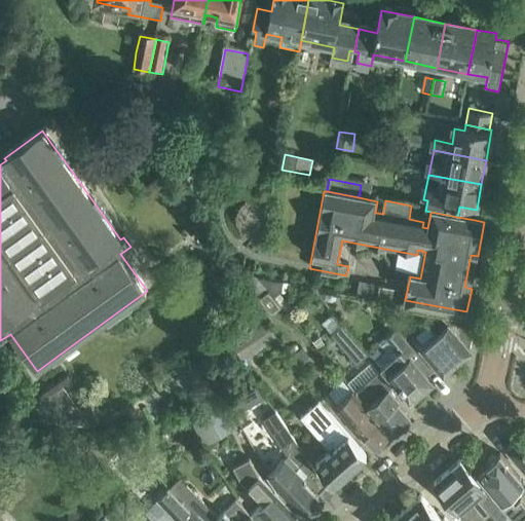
[(396,306),(399,291),(380,288),(378,303),(396,306)]
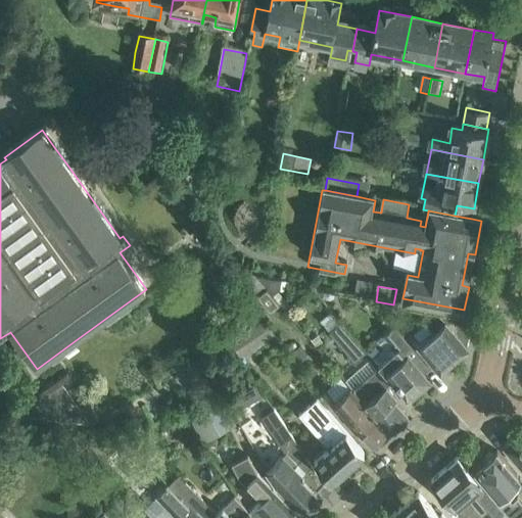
[(267,290),(258,298),(271,314),(280,305),(267,290)]
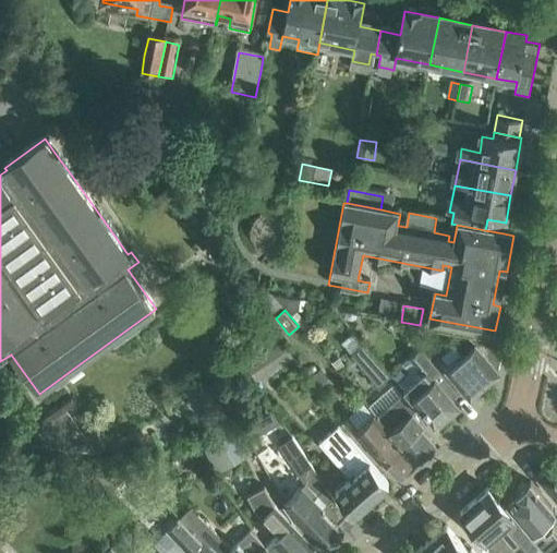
[(428,362),(449,386),(456,381),(471,398),(499,373),(505,343),(494,340),(470,336),(468,338),(459,345),(457,352),(463,359),(451,370),(442,359),(434,358),(428,362)]
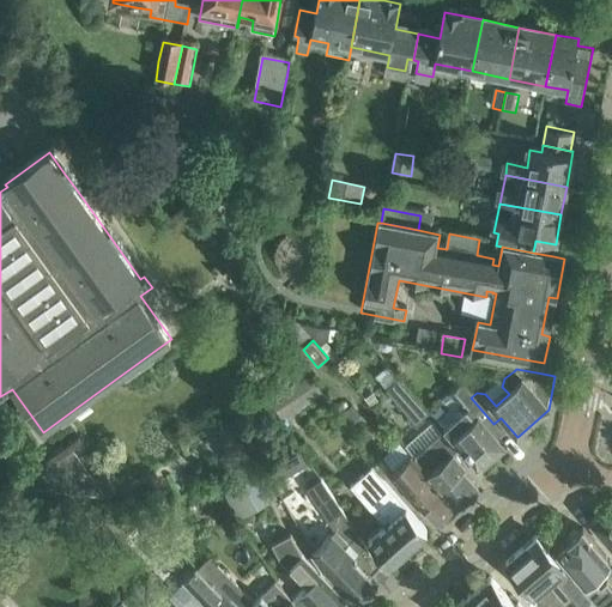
[(431,417),(391,371),(377,383),(403,412),(417,429),(431,417)]
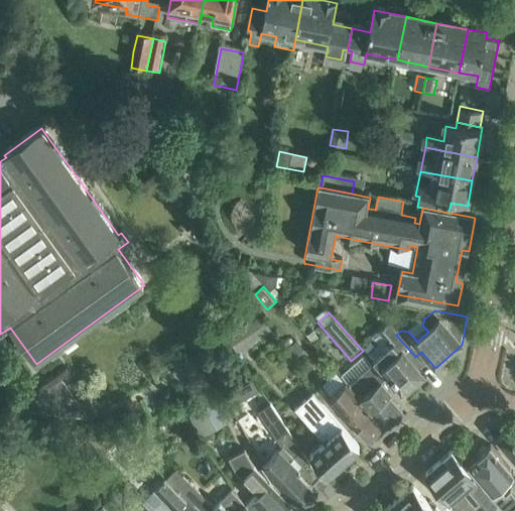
[(262,317),(250,326),(260,341),(272,333),(262,317)]
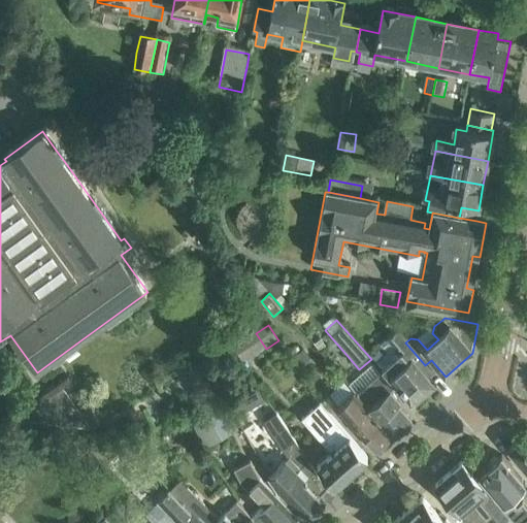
[(412,405),(415,403),(418,403),(423,399),(423,396),(439,382),(425,365),(405,342),(398,333),(388,342),(399,356),(382,371),(412,405)]
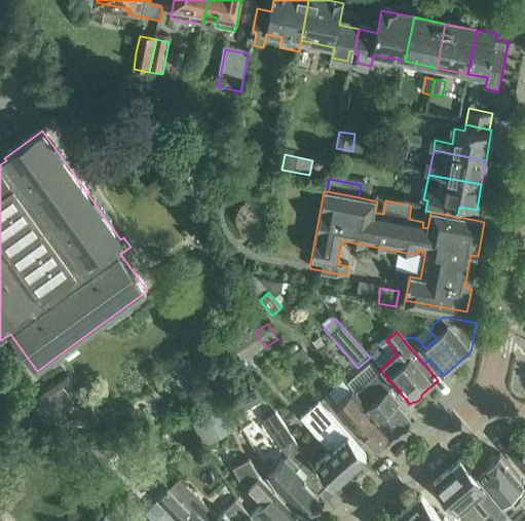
[(241,341),(232,346),(241,362),(251,356),(241,341)]
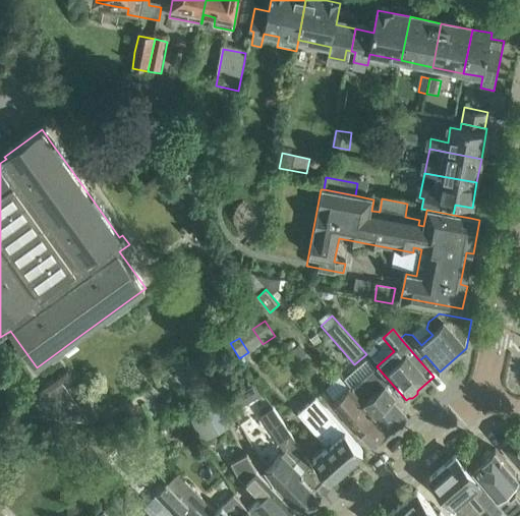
[(300,347),(289,356),(302,371),(312,362),(300,347)]
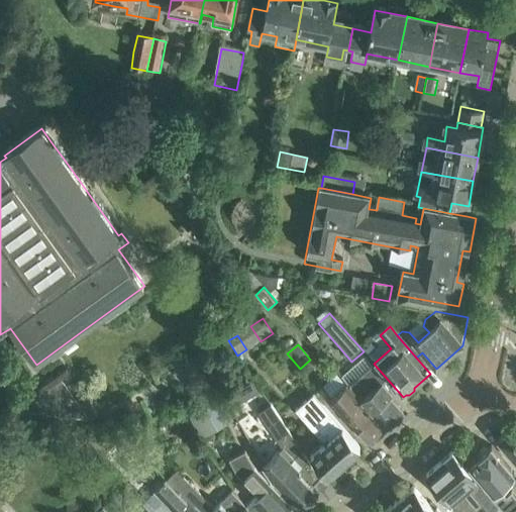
[(362,403),(385,429),(387,427),(390,427),(394,423),(395,421),(403,413),(390,398),(392,396),(383,386),(386,383),(373,369),(349,389),(350,390),(362,403)]
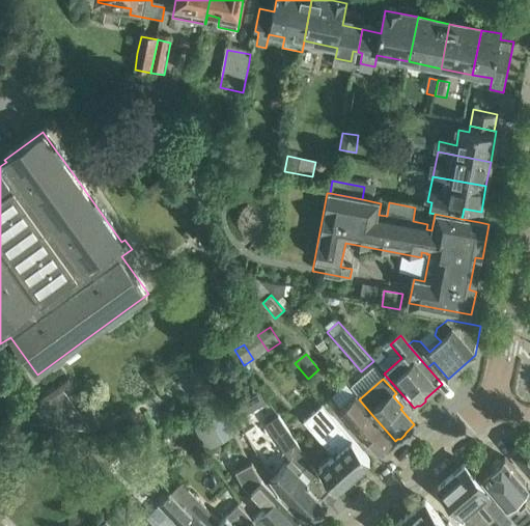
[(64,393),(37,412),(30,417),(29,426),(53,430),(54,421),(75,407),(64,393)]
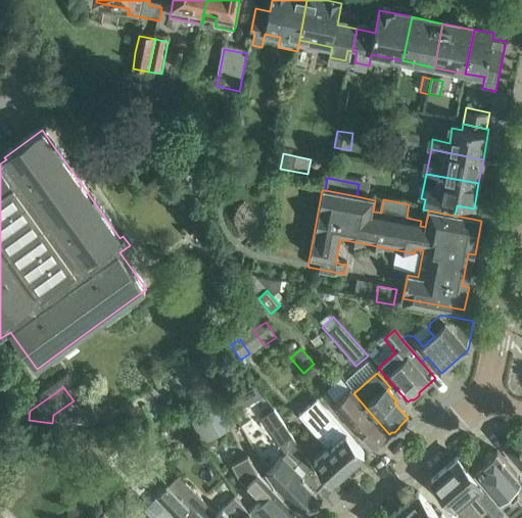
[(354,394),(344,405),(336,411),(371,451),(379,443),(382,443),(387,439),(387,436),(389,434),(366,408),(354,394)]
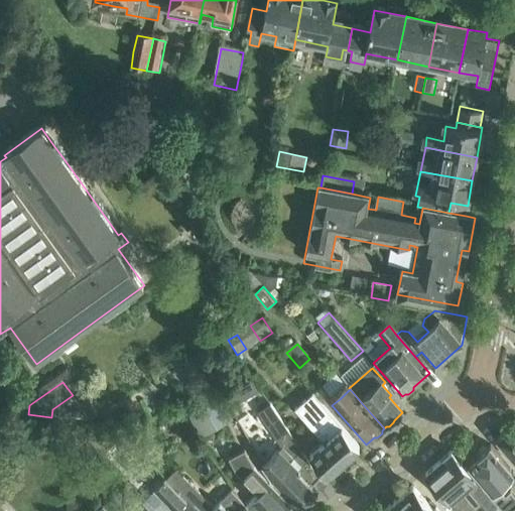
[(360,450),(313,397),(295,412),(325,446),(310,459),(328,478),(360,450)]
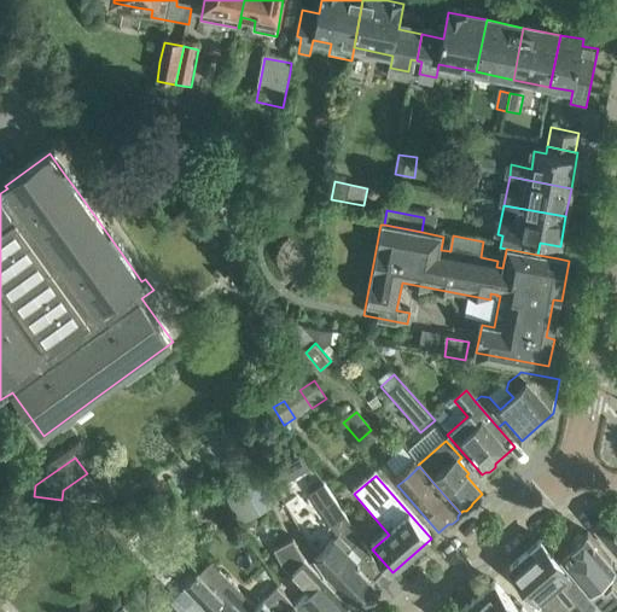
[(280,507),(268,484),(266,481),(225,503),(239,530),(280,507)]
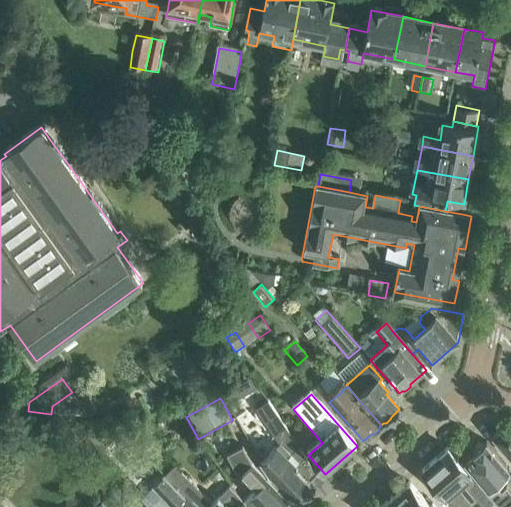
[(269,480),(292,503),(293,502),(295,504),(305,495),(303,493),(317,478),(267,402),(255,410),(280,448),(270,458),(271,459),(263,467),(269,480)]
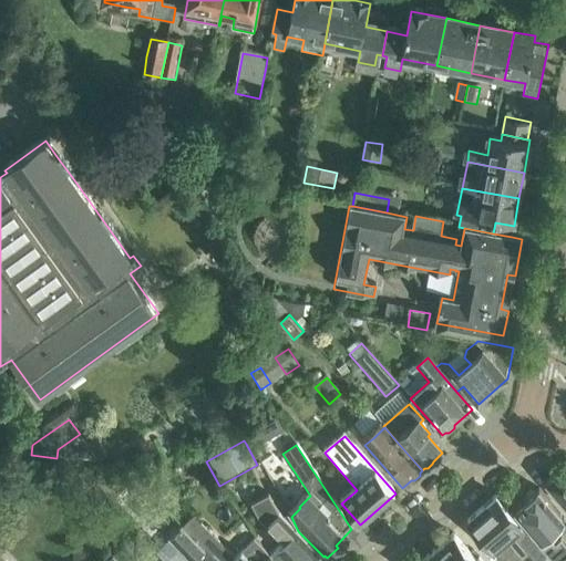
[(110,508),(123,492),(119,486),(104,484),(94,494),(105,504),(110,508)]
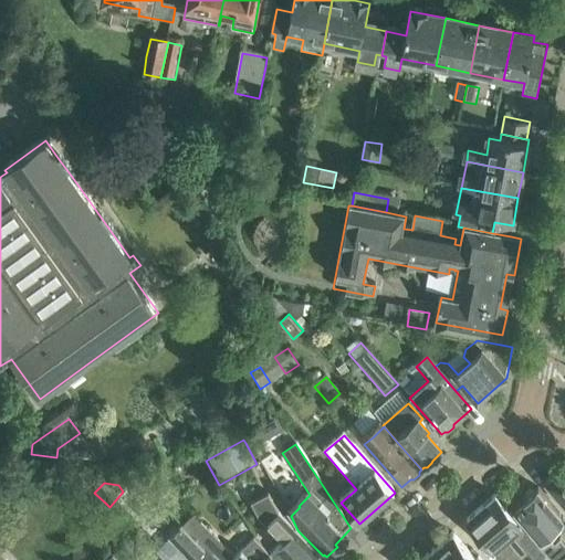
[(524,505),(515,511),(529,527),(524,531),(547,559),(564,559),(564,547),(562,543),(555,549),(546,537),(564,521),(552,508),(537,490),(534,494),(531,494),(526,497),(526,500),(523,504),(524,505)]
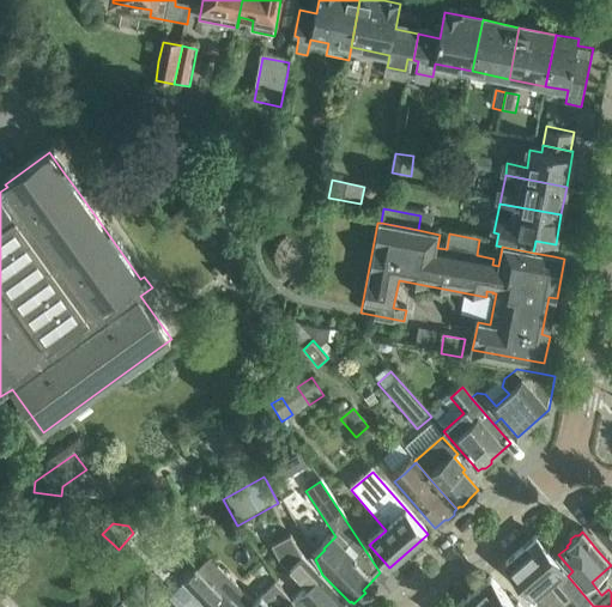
[(302,560),(292,538),(272,547),(280,565),(294,577),(295,575),(309,589),(294,604),(286,596),(291,604),(294,606),(346,606),(302,560)]
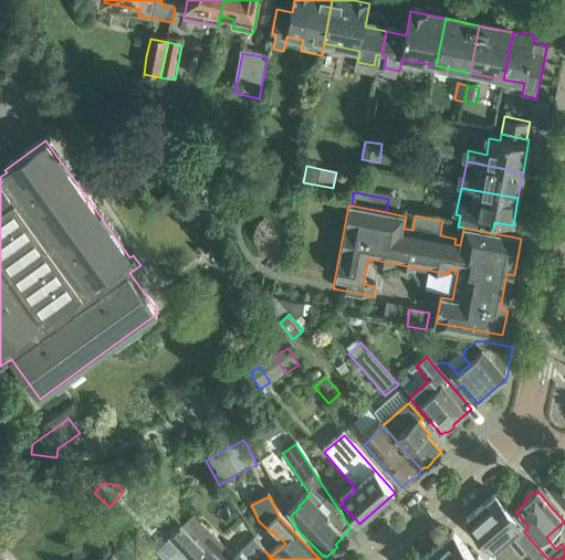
[(547,559),(523,531),(497,498),(468,522),(499,559),(547,559)]
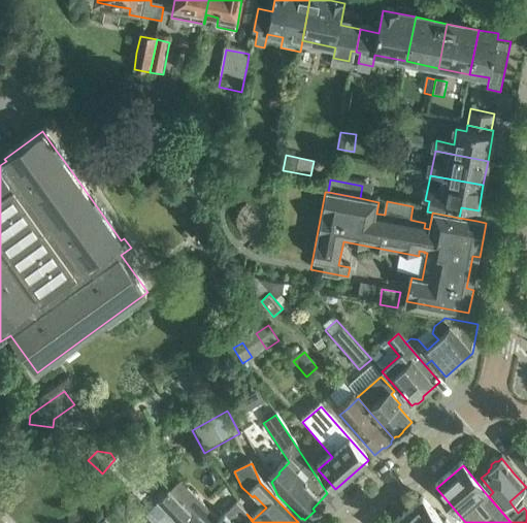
[(253,522),(251,520),(246,514),(237,505),(221,522),(219,522),(188,490),(177,500),(169,493),(197,522),(253,522)]
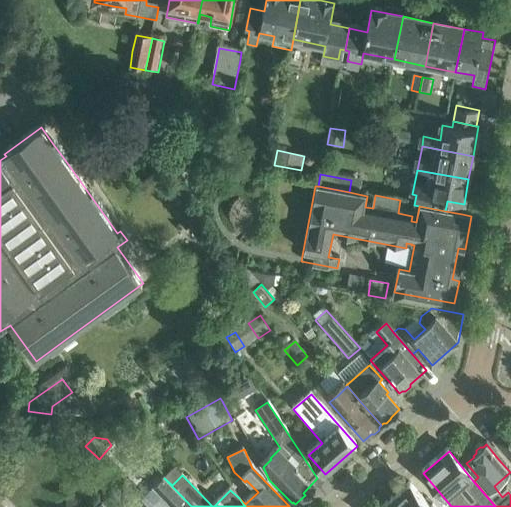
[(191,506),(164,478),(153,489),(170,506),(191,506)]
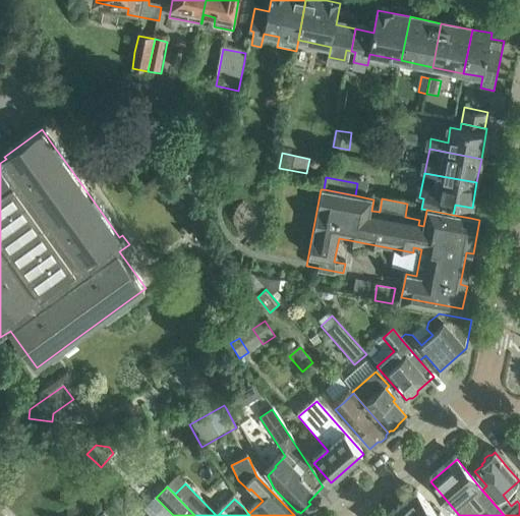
[(435,515),(416,495),(399,510),(404,515),(435,515)]
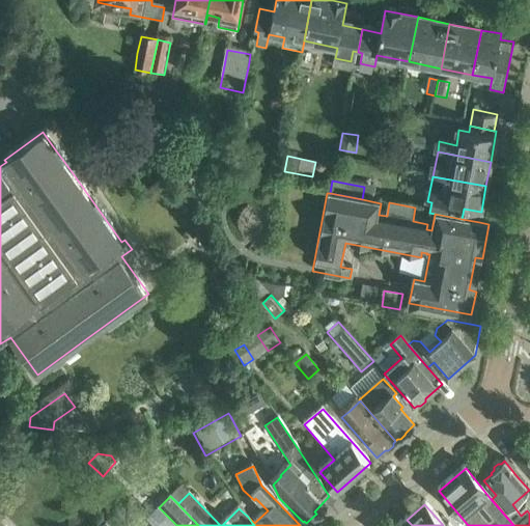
[(82,525),(82,516),(67,517),(67,525),(82,525)]
